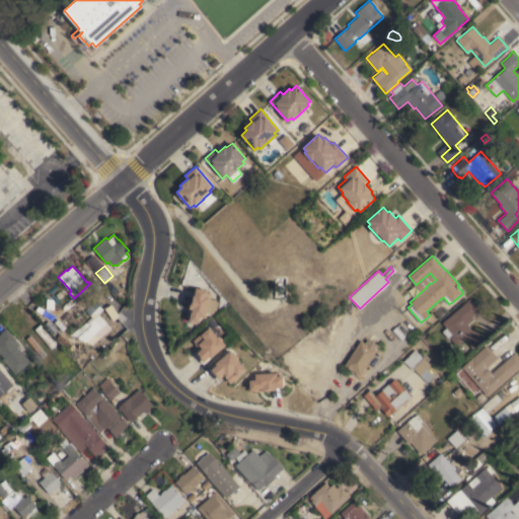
[(217,299),(215,313),(208,312),(207,317),(201,316),(201,317),(201,320),(200,320),(200,322),(198,321),(195,323),(191,322),(190,320),(188,320),(193,297),(194,297),(194,295),(195,295),(196,288),(208,290),(207,293),(211,293),(210,298),(217,299)]
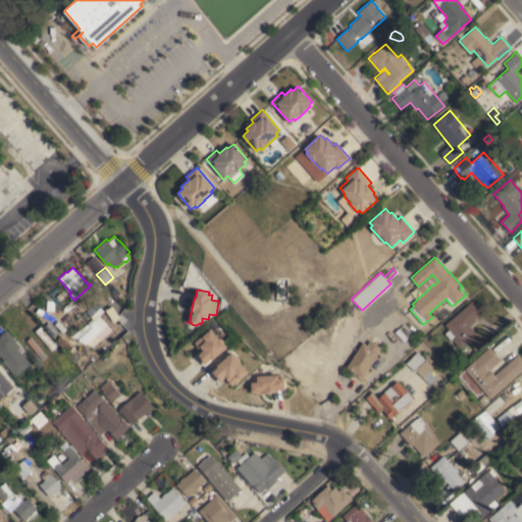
[(473,300),(482,311),(474,318),(476,321),(470,325),(475,332),(477,330),(486,342),(476,351),(468,341),(460,348),(453,340),(451,341),(445,333),(449,329),(445,324),(473,300)]
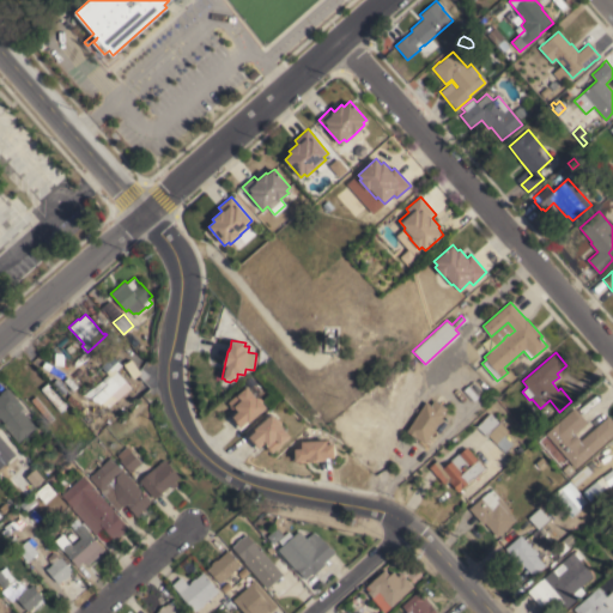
[(55,353),(65,354),(64,368),(54,366),(55,353)]
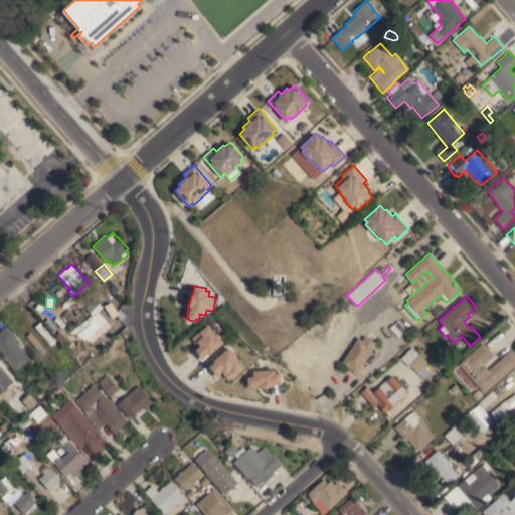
[(92,342),(90,340),(89,341),(83,336),(82,338),(79,337),(77,334),(73,332),(71,330),(79,324),(87,319),(87,318),(92,314),(86,308),(95,298),(103,307),(98,312),(111,325),(99,336),(98,336),(97,337),(92,342)]
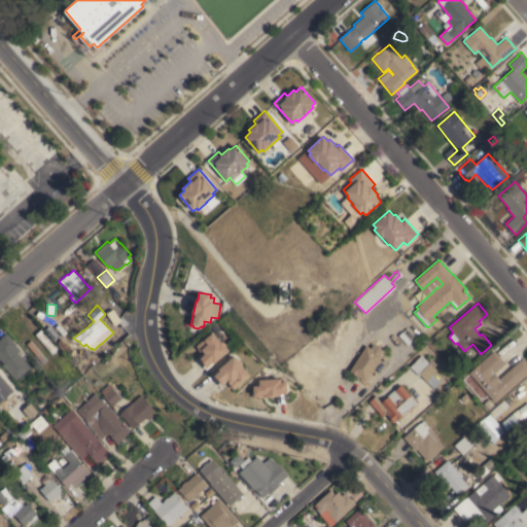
[(113,309),(119,319),(121,317),(127,322),(123,326),(118,323),(115,326),(107,314),(113,309)]
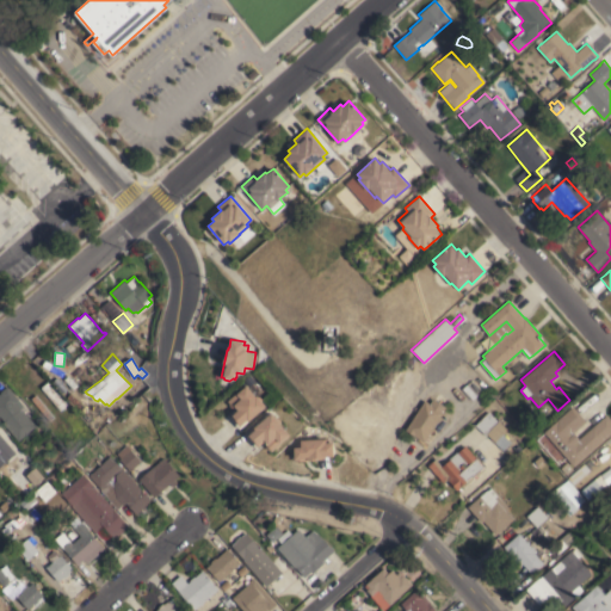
[(228,401),(246,384),(255,396),(257,395),(265,405),(239,429),(229,418),(230,417),(229,415),(236,409),(234,407),(232,407),(229,403),(229,402),(228,401)]
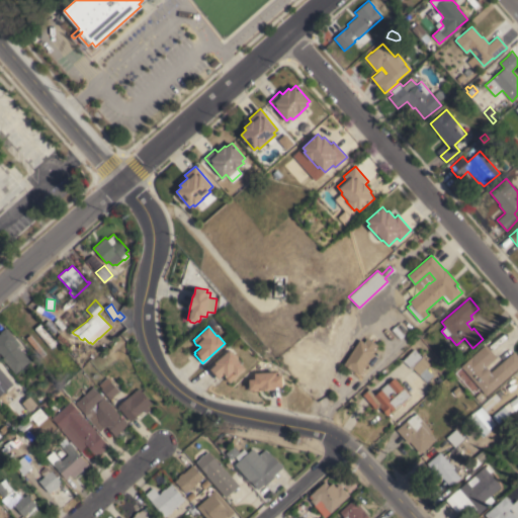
[(20,344),(17,346),(30,360),(15,373),(2,358),(3,357),(0,353),(0,335),(1,334),(0,332),(6,327),(20,344)]
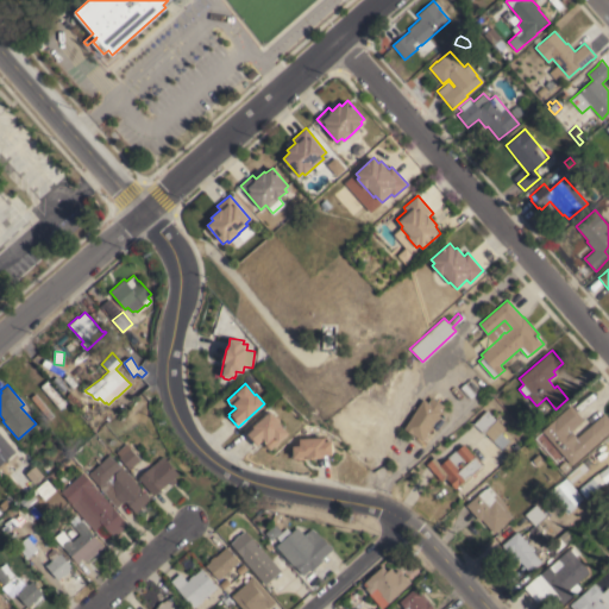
[(424,399),(428,402),(432,396),(445,406),(422,440),(405,428),(424,399)]
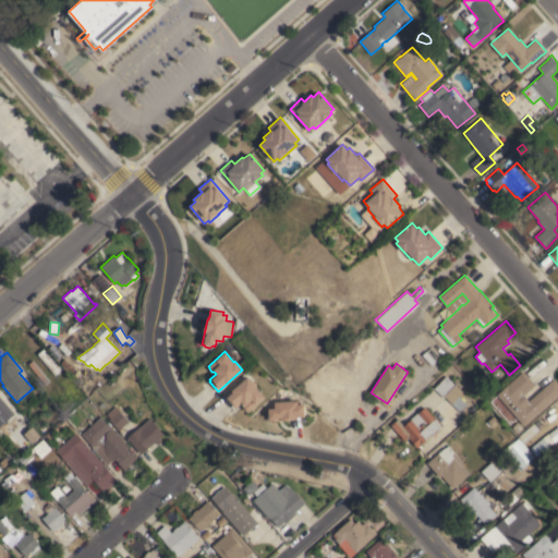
[(557,396),(524,426),(496,393),(523,371),(535,385),(524,395),(529,400),(554,378),(557,383),(557,396)]
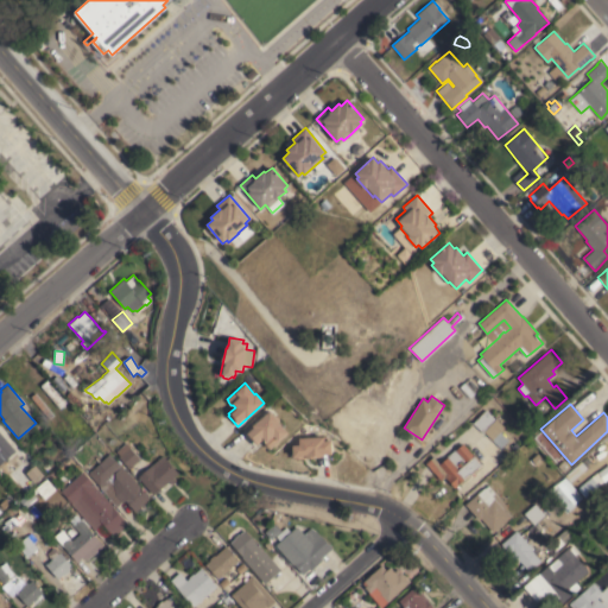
[(99,428),(90,417),(99,410),(107,410),(112,416),(99,428)]
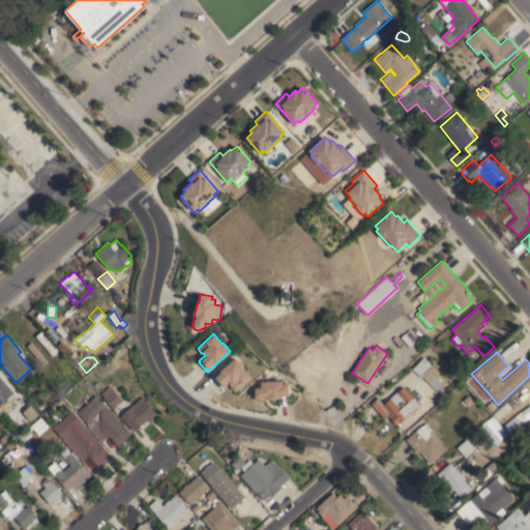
[(236,357),(240,362),(241,361),(243,363),(243,365),(243,366),(252,377),(236,391),(235,390),(233,390),(231,387),(231,384),(229,382),(222,388),(213,378),(222,372),(221,371),(236,357)]
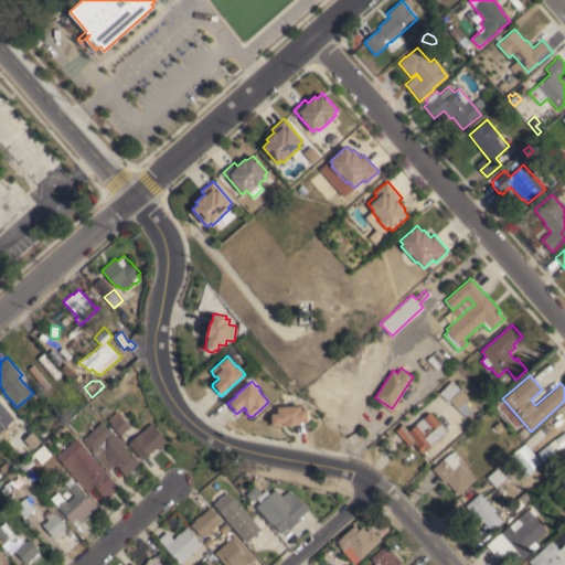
[(451,381),(460,390),(460,388),(469,396),(465,401),(472,408),(465,416),(457,408),(449,401),(449,402),(439,392),(451,381)]
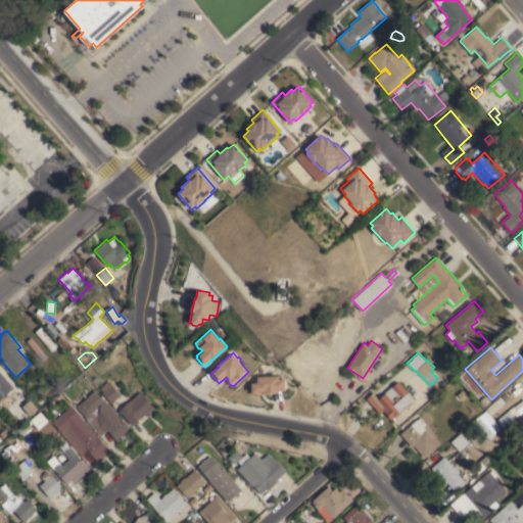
[(0,372),(11,385),(9,386),(11,388),(4,395),(0,390),(0,372)]
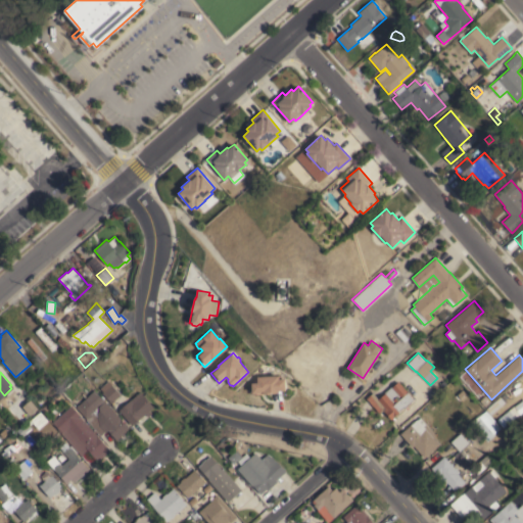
[(279,375),(279,379),(285,378),(286,390),(278,390),(278,391),(277,391),(276,393),(271,393),(266,393),(252,394),(252,393),(250,392),(250,387),(252,384),(251,383),(257,382),(257,377),(279,375)]
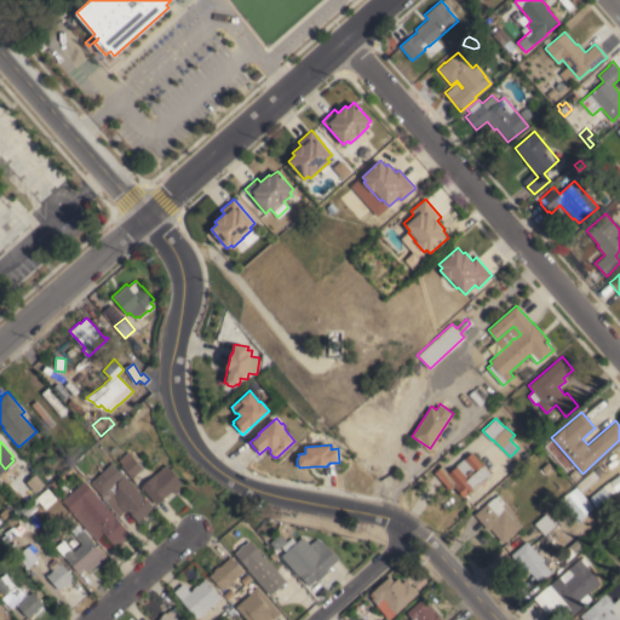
[(143,468),(132,477),(121,465),(122,464),(119,460),(128,451),(143,468)]
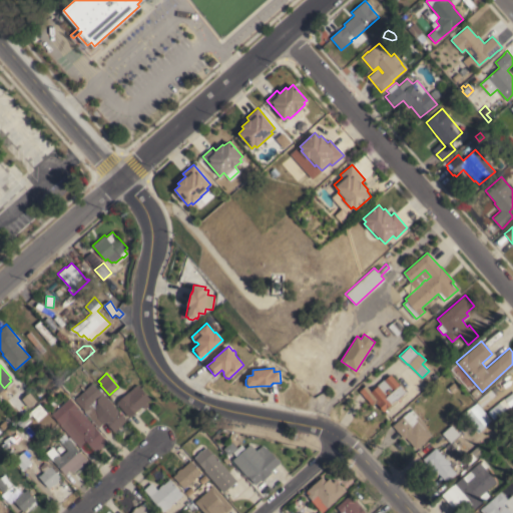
[(406,392),(397,400),(397,399),(391,404),(392,404),(384,411),(377,402),(372,406),(359,391),(366,385),(370,391),(391,374),(406,392)]
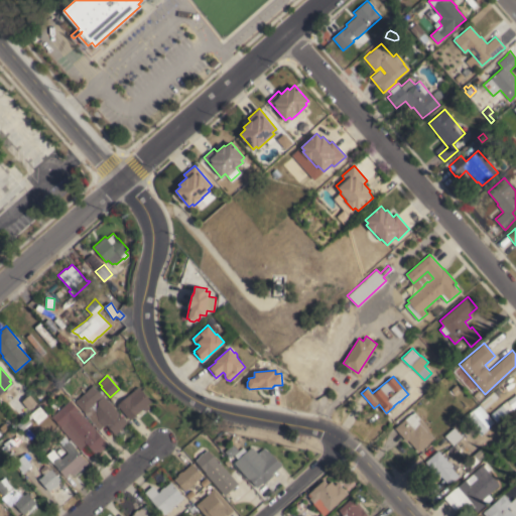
[(456,384),(461,389),(456,394),(450,389),(456,384)]
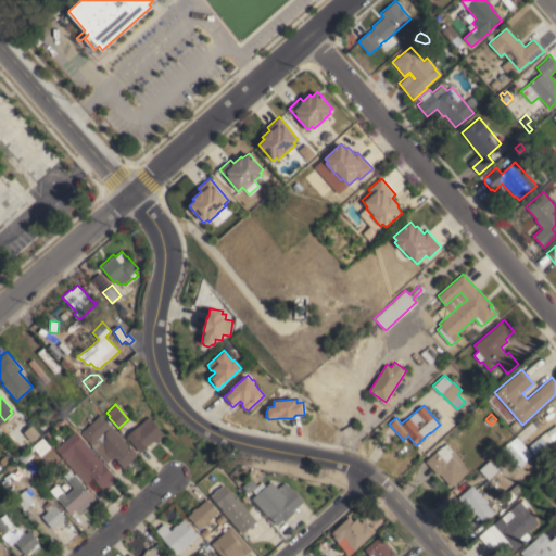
[(91,444),(80,432),(101,415),(111,427),(112,426),(138,455),(124,467),(115,457),(112,459),(112,458),(106,463),(91,444)]
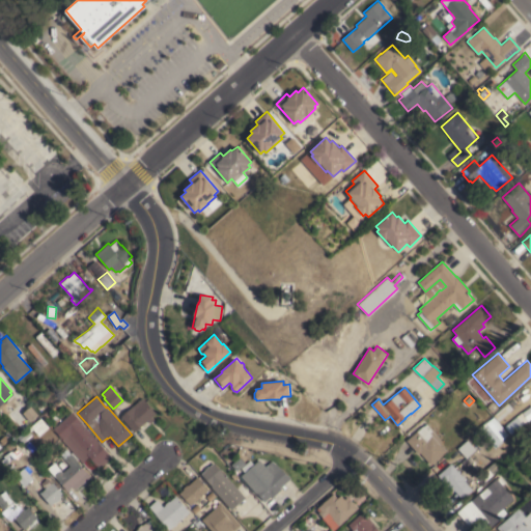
[(142,397),(156,413),(151,416),(155,419),(150,423),(147,420),(134,431),(120,416),(142,397)]
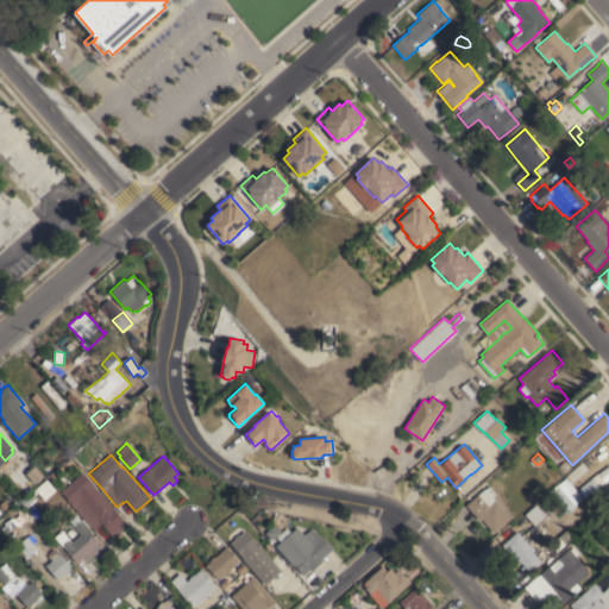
[(565,460),(571,468),(565,472),(559,466),(565,460)]
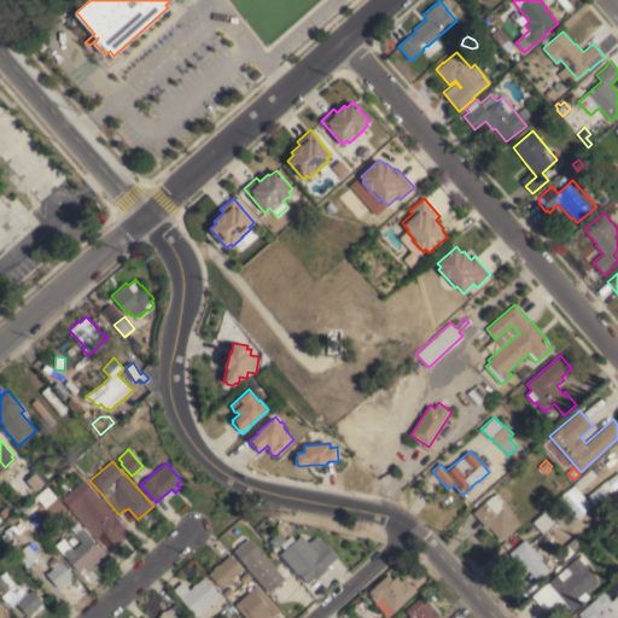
[(45,483),(35,491),(27,481),(35,472),(45,483)]
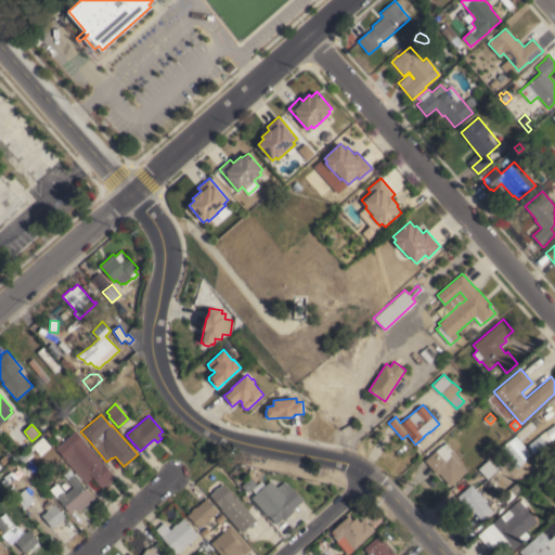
[(15,427),(18,431),(17,433),(18,434),(17,435),(22,440),(16,446),(12,440),(11,440),(5,435),(15,427)]
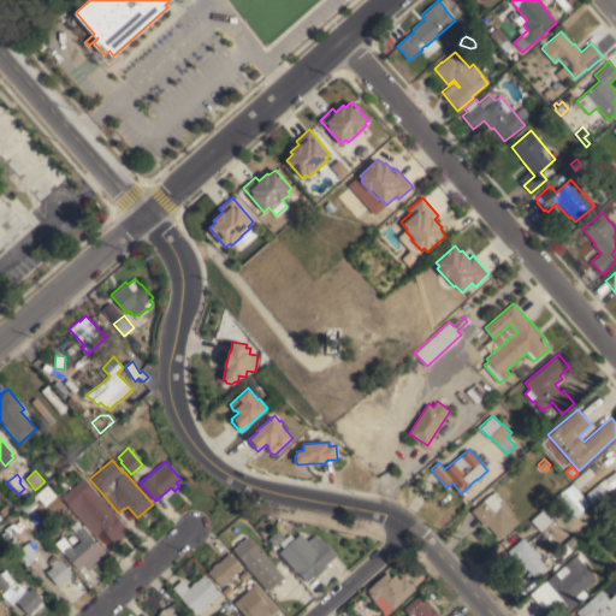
[(72,510),(73,509),(63,497),(84,477),(95,490),(94,490),(130,529),(116,543),(104,529),(96,537),(72,510)]
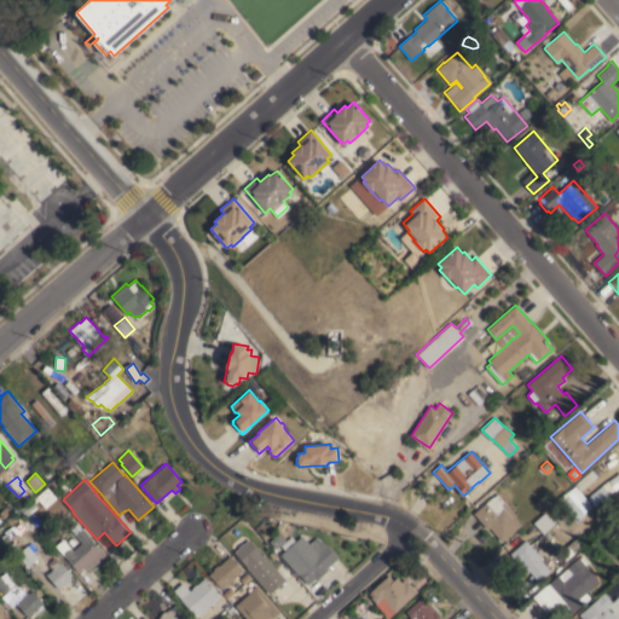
[(46,486),(56,497),(45,507),(35,496),(46,486)]
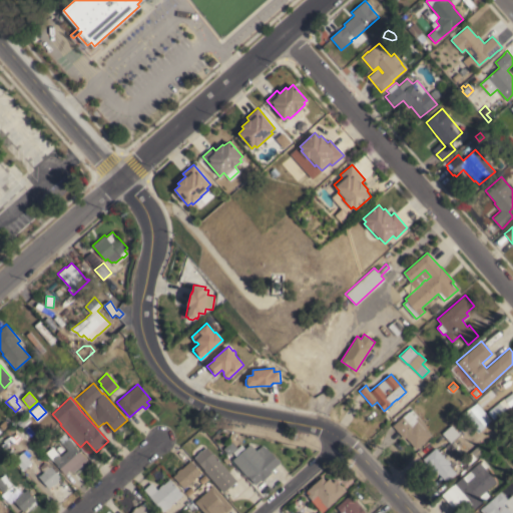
[(416,449),(406,437),(404,438),(393,425),(409,411),(409,412),(413,409),(418,415),(418,416),(427,427),(425,429),(431,436),(416,449)]
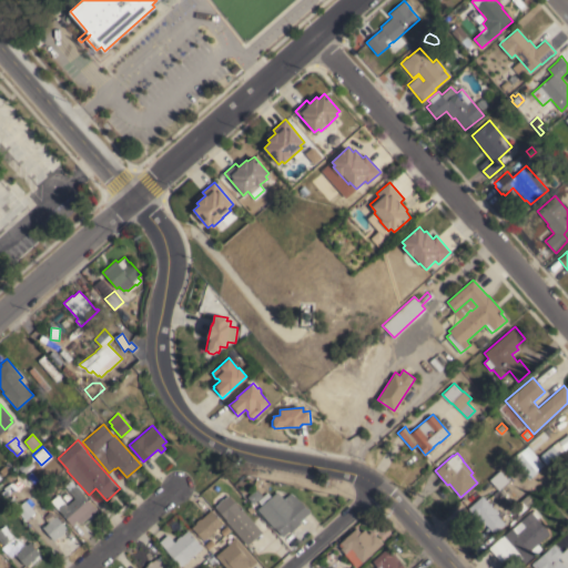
[(558,455),(563,459),(549,470),(546,466),(558,455)]
